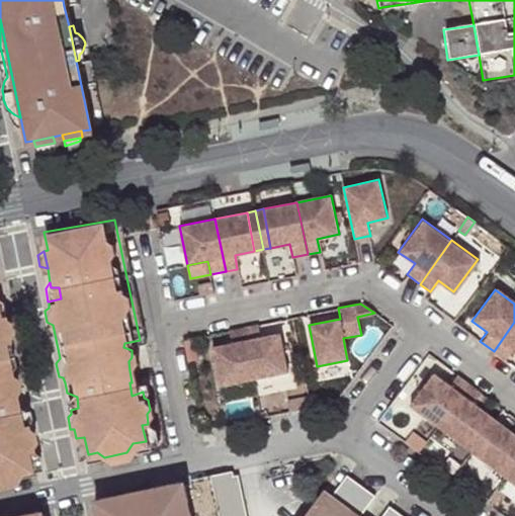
[(0,480),(10,478),(15,470),(26,467),(22,450),(28,448),(28,444),(30,439),(28,427),(23,426),(21,421),(12,422),(9,412),(13,403),(12,395),(11,389),(15,382),(14,376),(10,372),(9,368),(11,367),(5,335),(8,332),(5,316),(1,315),(1,312),(0,312),(0,480)]
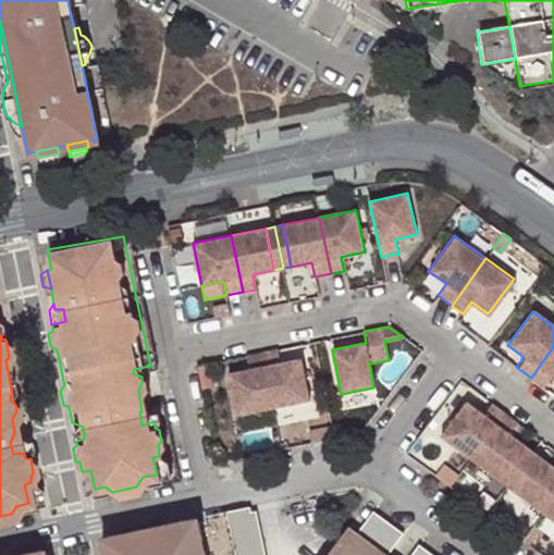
[(550,377),(553,380),(553,346),(531,378),(542,386),(550,377)]
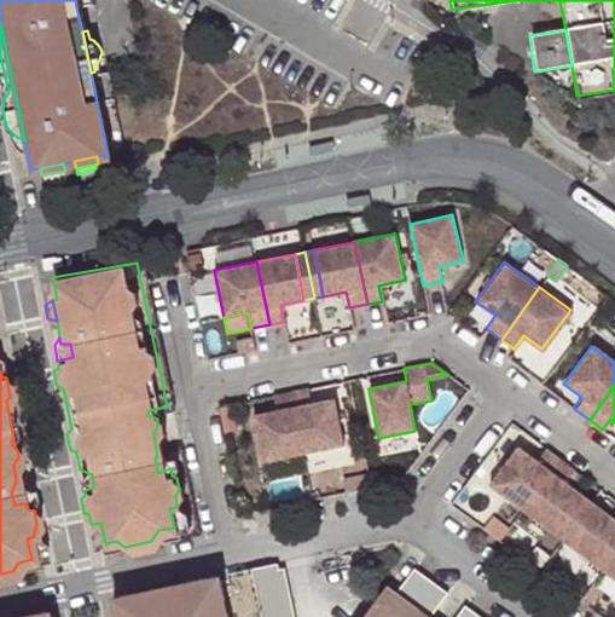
[(343,445),(338,422),(334,401),(313,404),(312,403),(308,387),(289,392),(303,454),(343,445)]
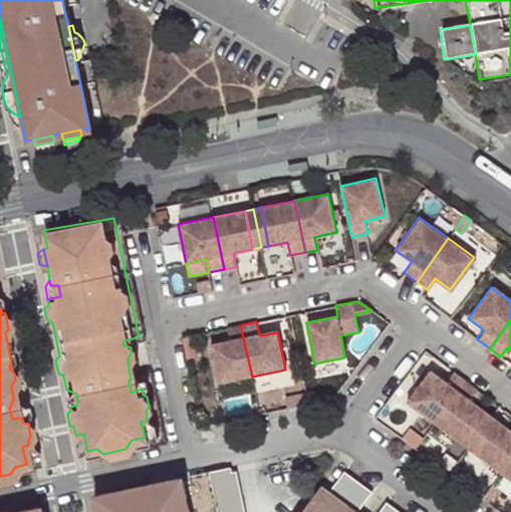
[(226,384),(252,376),(240,325),(227,328),(230,341),(210,345),(214,374),(226,384)]
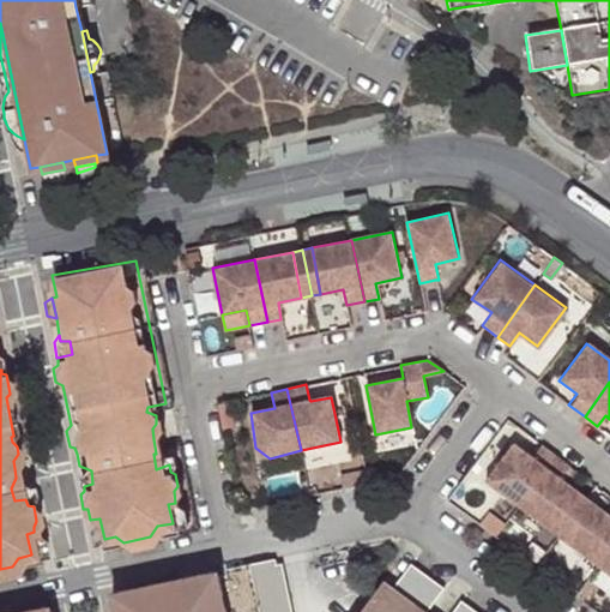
[(484,483),(517,507),(555,454),(542,444),(532,457),(514,443),(484,483)]
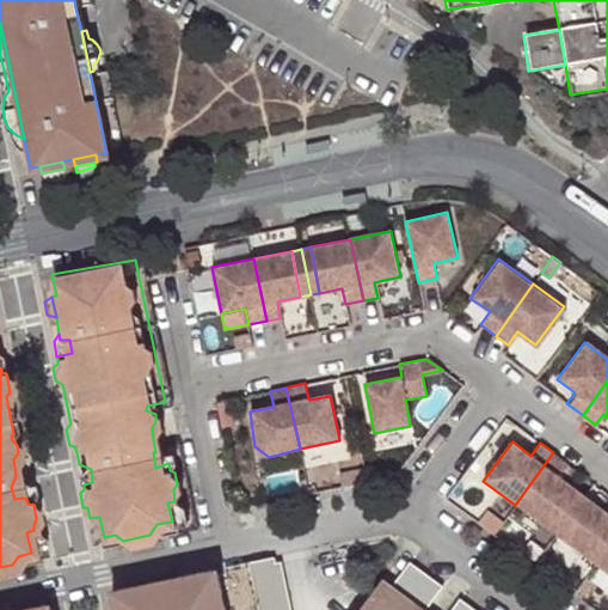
[(170,449),(155,452),(153,452),(155,468),(169,463),(172,462),(170,449)]
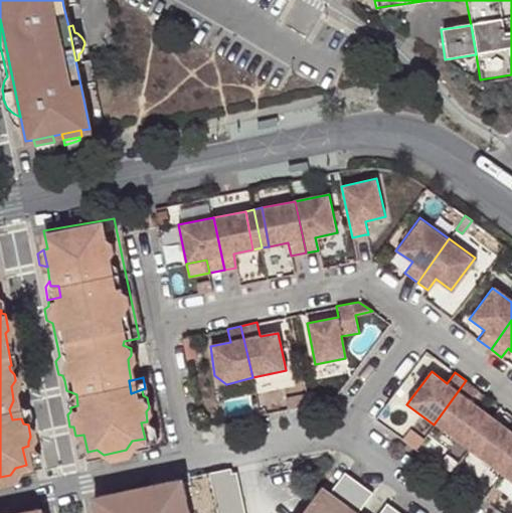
[(466,380),(434,424),(462,446),(486,412),(470,400),(478,390),(466,380)]
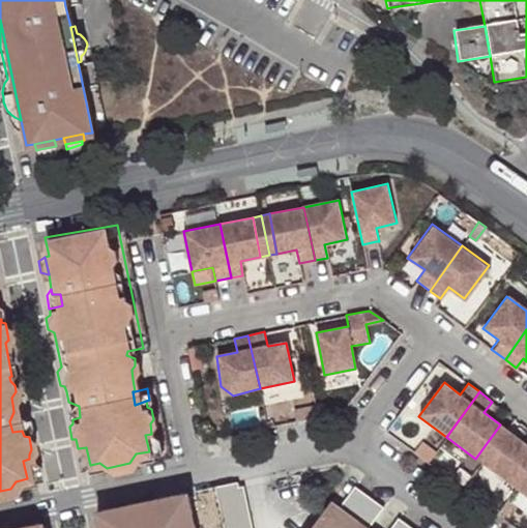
[(79,406),(68,402),(65,409),(66,416),(72,419),(80,417),(79,406)]
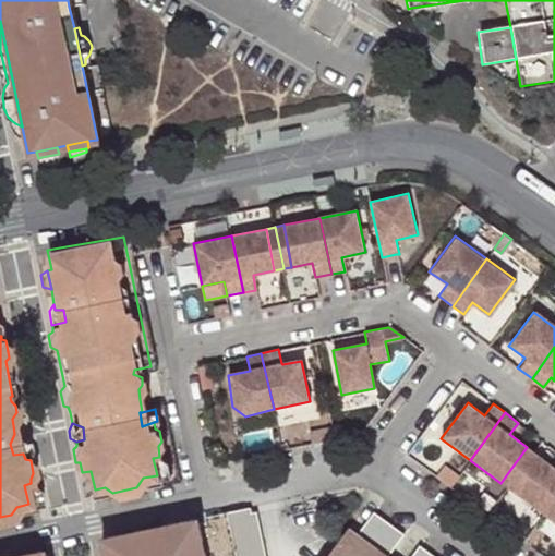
[(312,444),(335,438),(333,426),(310,431),(312,444)]
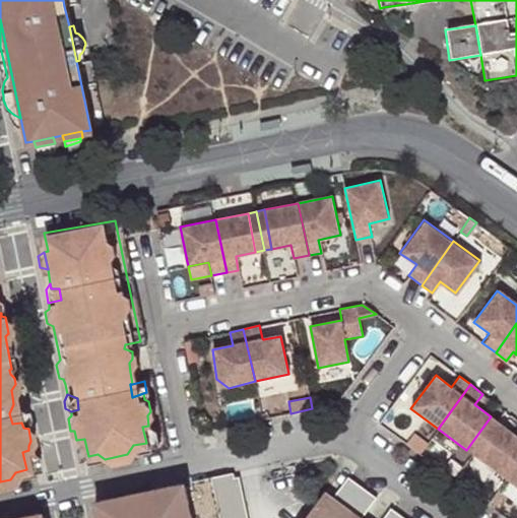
[(12,424),(21,423),(26,418),(24,409),(13,404),(9,413),(12,424)]
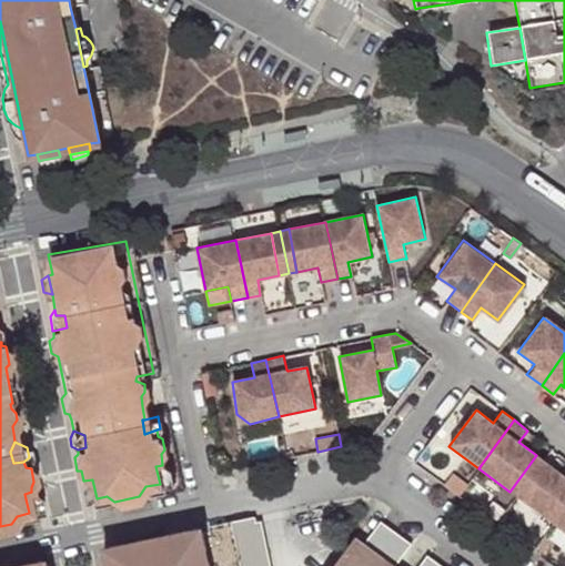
[(517,496),(544,460),(536,455),(510,492),(517,496)]
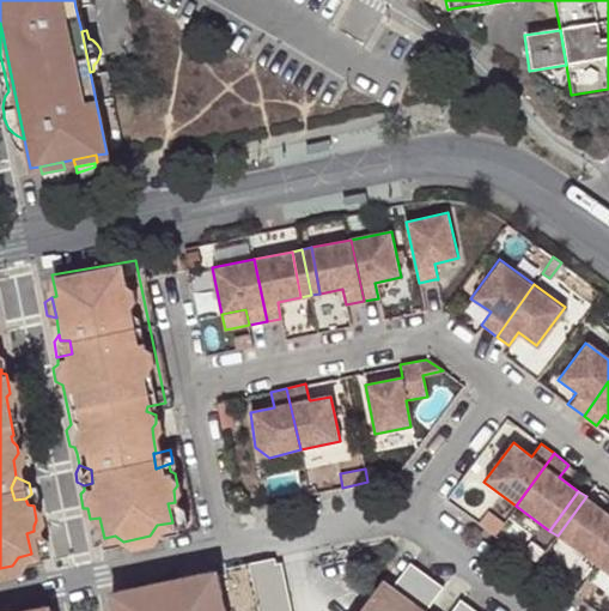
[(565,542),(594,502),(586,496),(558,536),(565,542)]
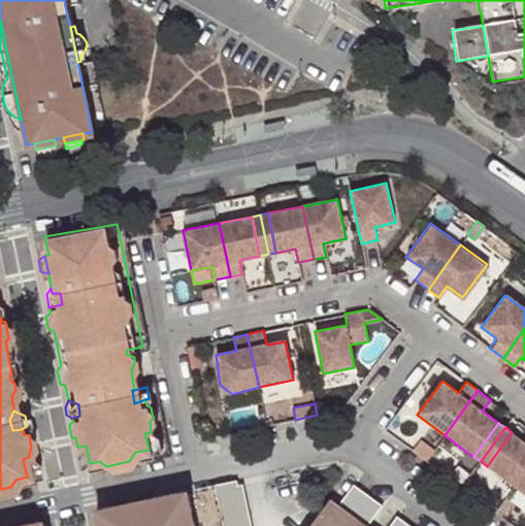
[(156,434),(151,432),(144,433),(149,450),(159,448),(156,434)]
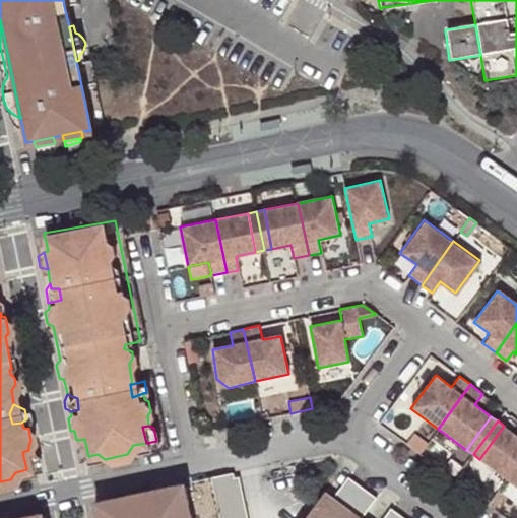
[(516,435),(504,426),(479,459),(507,479),(516,465),(516,435)]
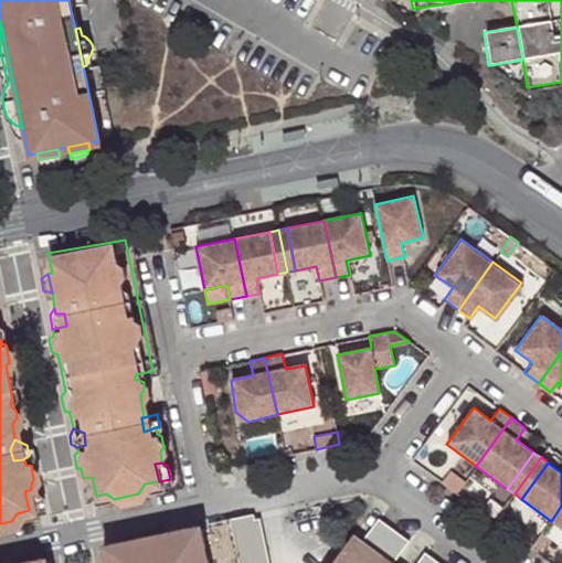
[(92,477),(83,478),(80,485),(83,498),(96,496),(92,477)]
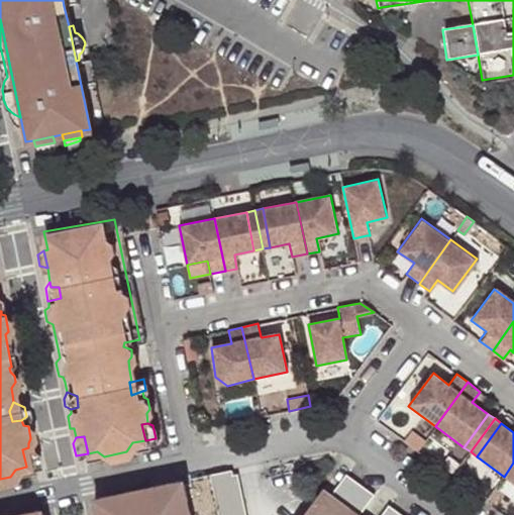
[(22,449),(26,467),(36,465),(30,438),(28,443),(28,447),(22,449)]
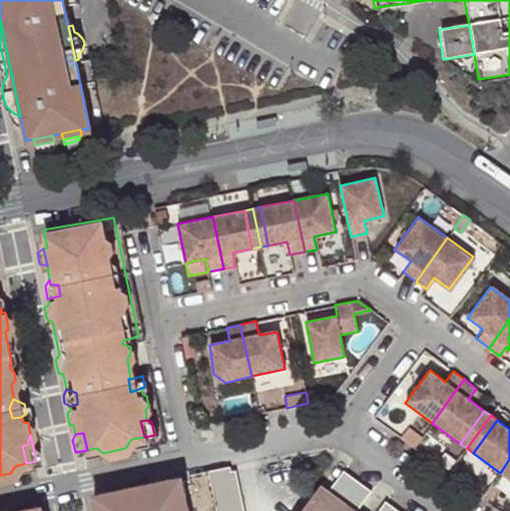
[(509,459),(500,473),(509,480),(509,459)]
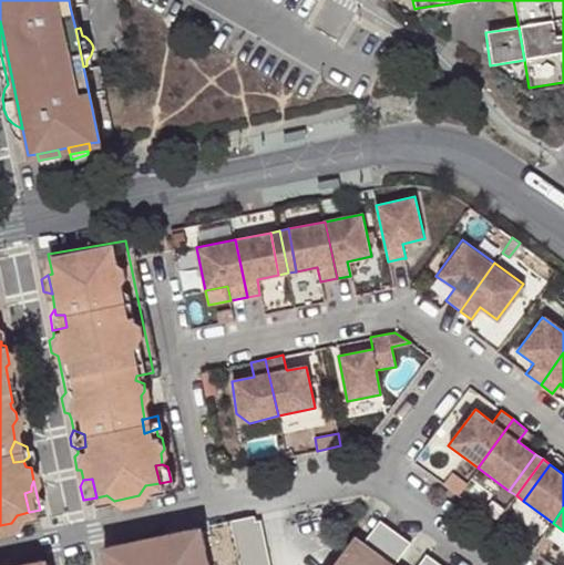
[(258,521),(266,564),(272,564),(263,513),(257,514),(258,521)]
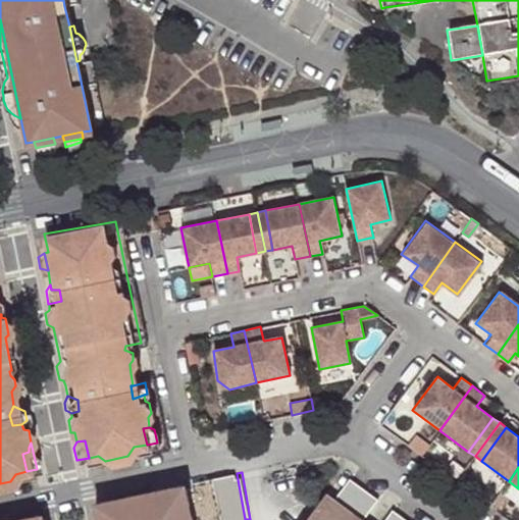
[(194,488),(238,479),(237,473),(192,482),(194,488)]
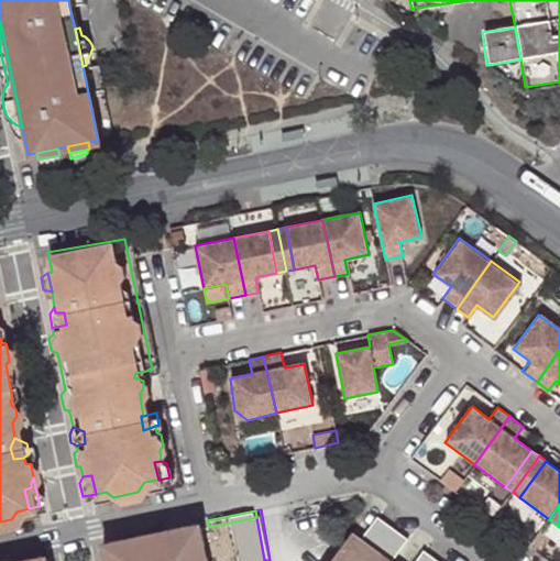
[(406,538),(376,516),(361,537),(352,549),(346,543),(332,560),(438,560),(423,550),(414,560),(390,560),(392,559),(406,538)]
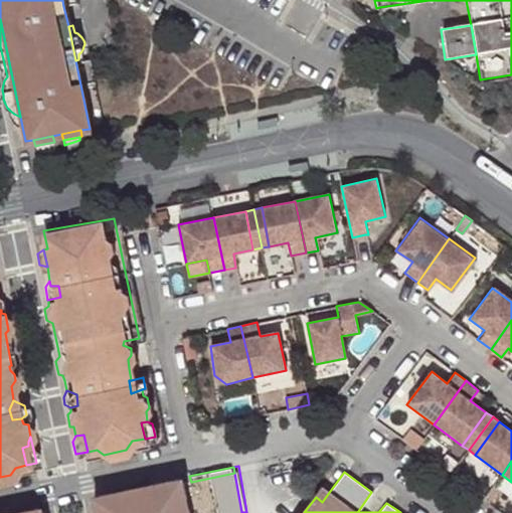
[(241,512),(234,473),(191,482),(151,490),(149,483),(90,494),(93,512),(241,512)]
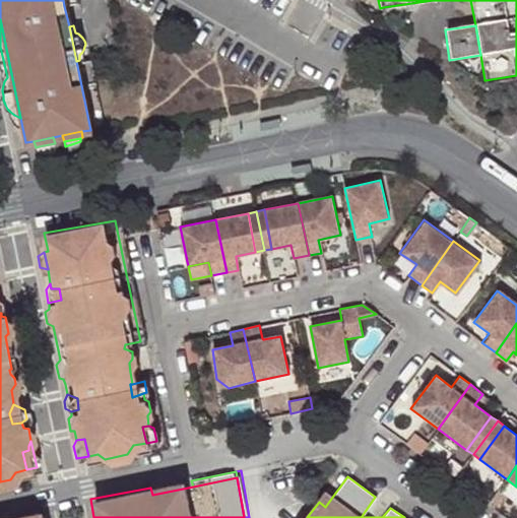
[(150,488),(152,495),(193,487),(191,480),(150,488)]
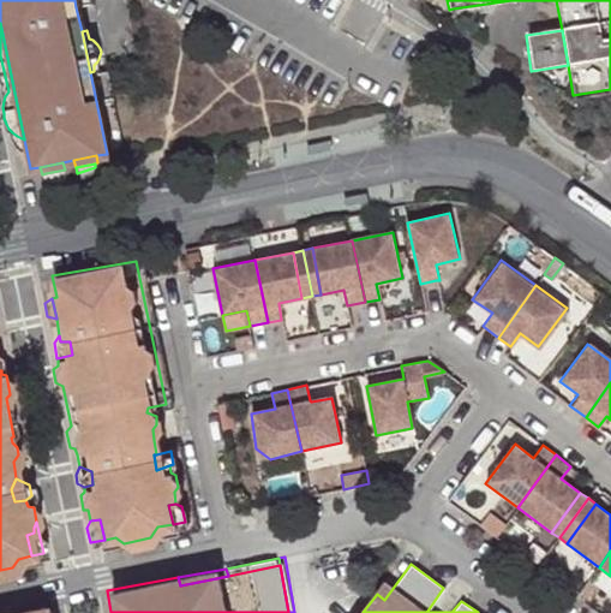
[(377,594),(384,600),(394,587),(385,582),(377,594)]
